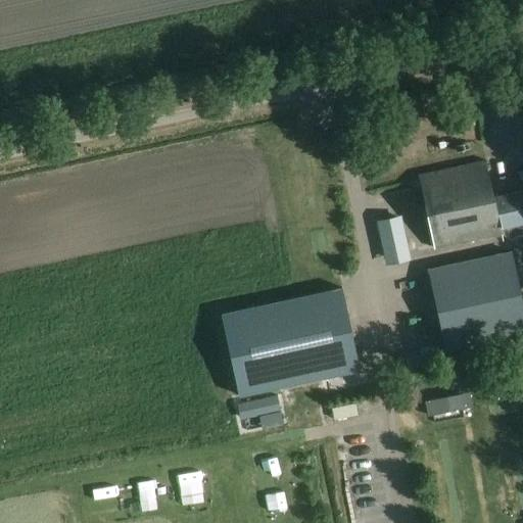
[(434,249),(502,234),(501,227),(522,222),(522,194),(522,189),(494,196),(486,158),(417,175),(434,249)]
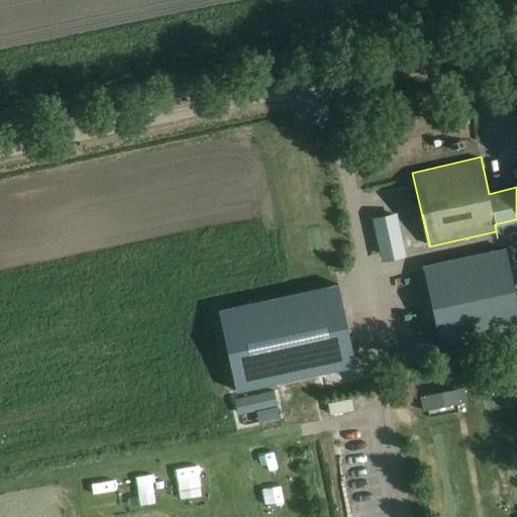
[(382,255),(403,251),(395,216),(375,220),(382,255)]
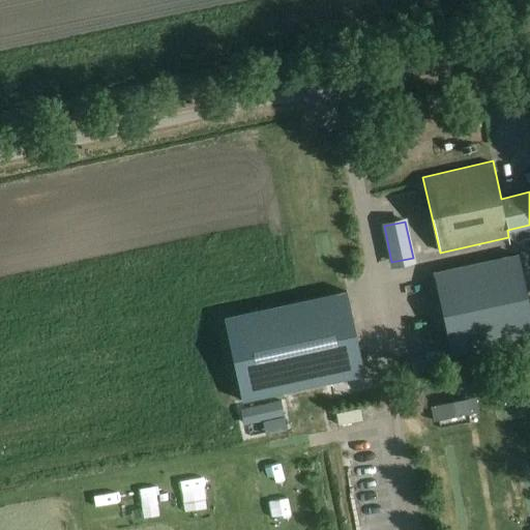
[(434,270),(452,355),(529,339),(529,313),(518,252),(434,270)]
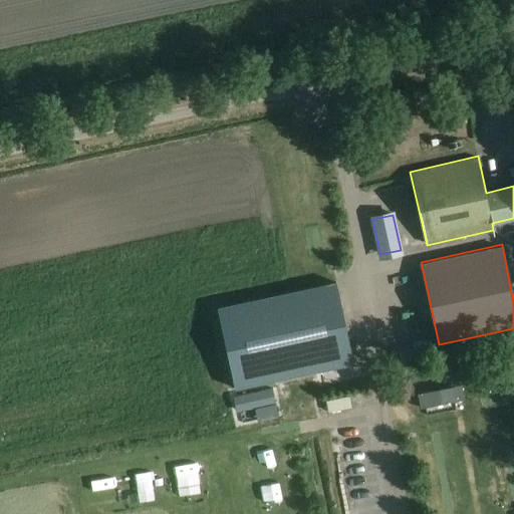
[(340,277),(225,304),(241,379),(357,354),(340,277)]
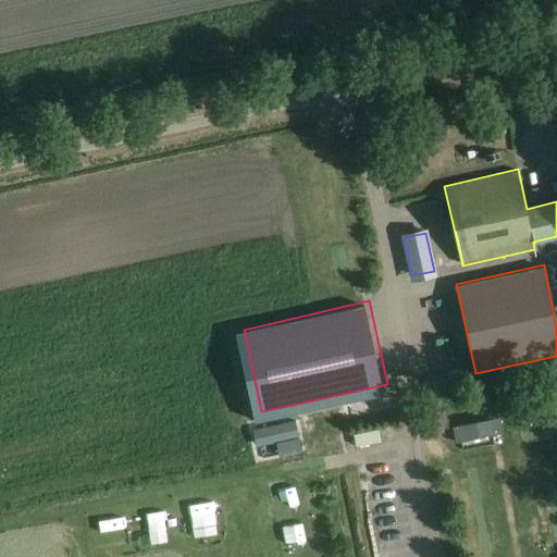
[(413,556),(410,533),(399,535),(398,527),(378,530),(382,556),(413,556)]
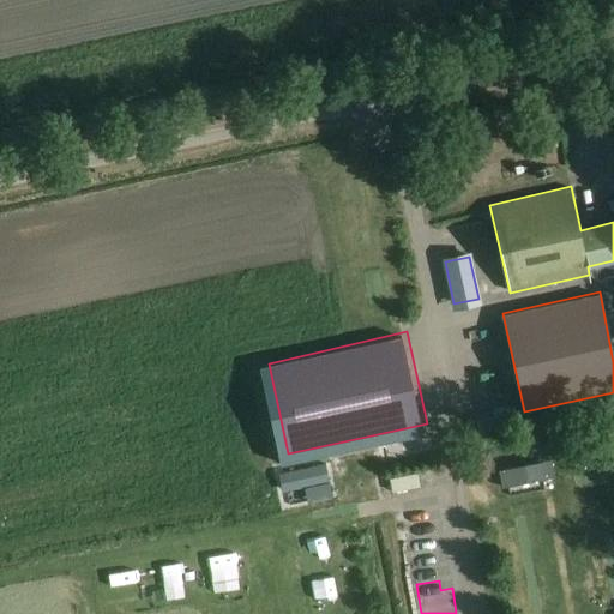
[(516,605),(516,613),(540,613),(540,603),(516,605)]
